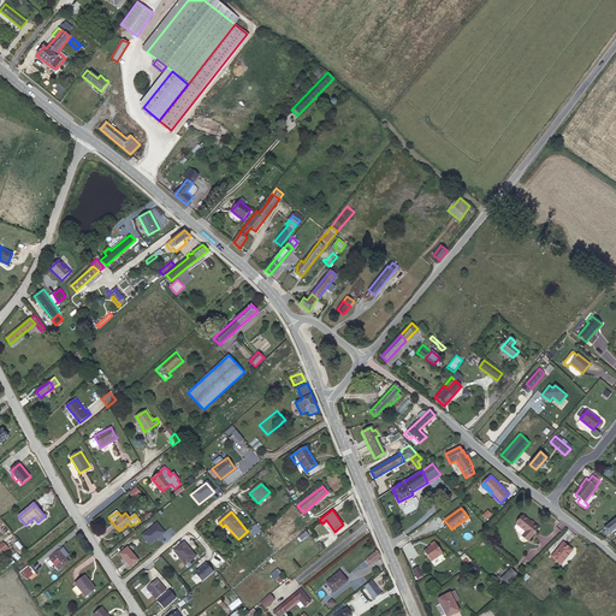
[(528,540),(539,528),(523,515),(516,523),(526,532),(522,535),(528,540)]
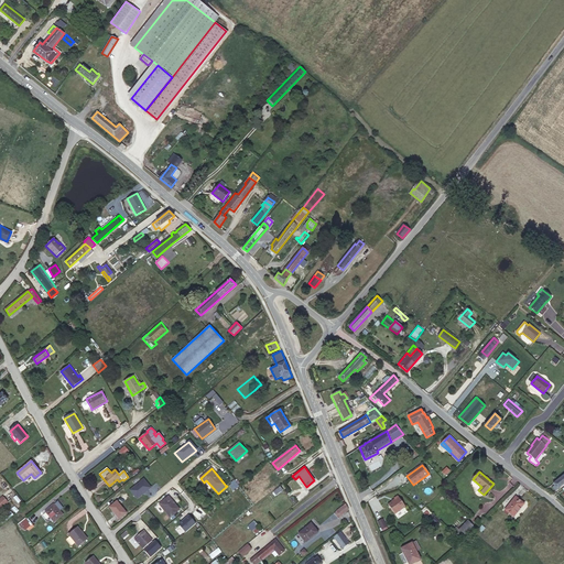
[(259,484),(266,478),(262,474),(256,479),(259,484)]
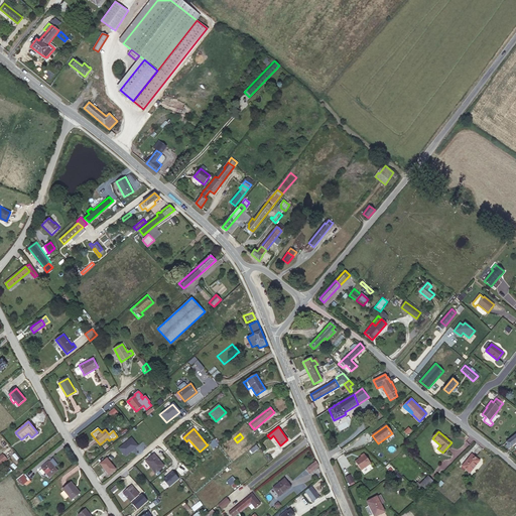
[(515,441),(515,433),(506,442),(507,444),(510,447),(515,441)]
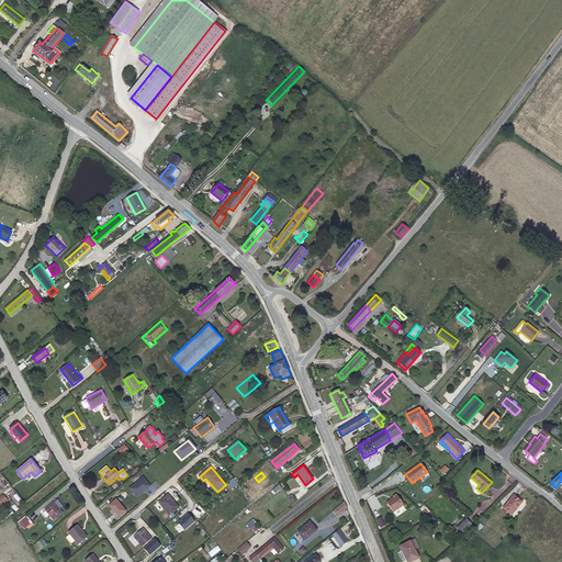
[(144,476),(130,489),(137,497),(150,485),(144,476)]
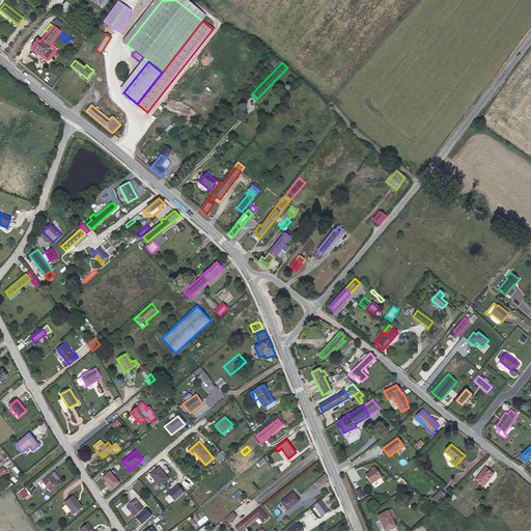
[(225,457),(220,451),(218,454),(216,456),(220,462),(222,459),(225,457)]
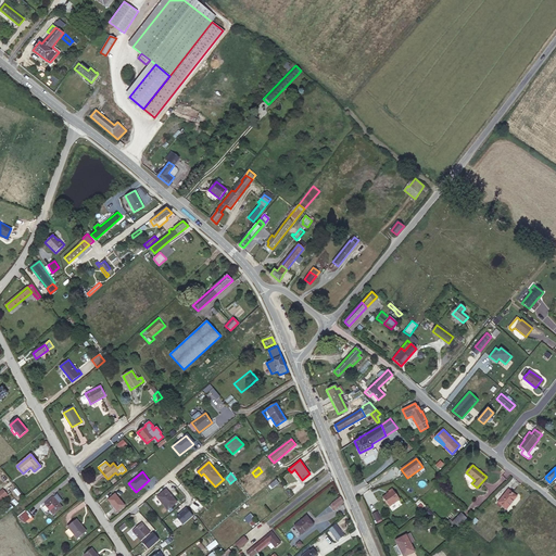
[(475,480),(466,472),(465,475),(465,477),(466,478),(471,483),(475,480)]
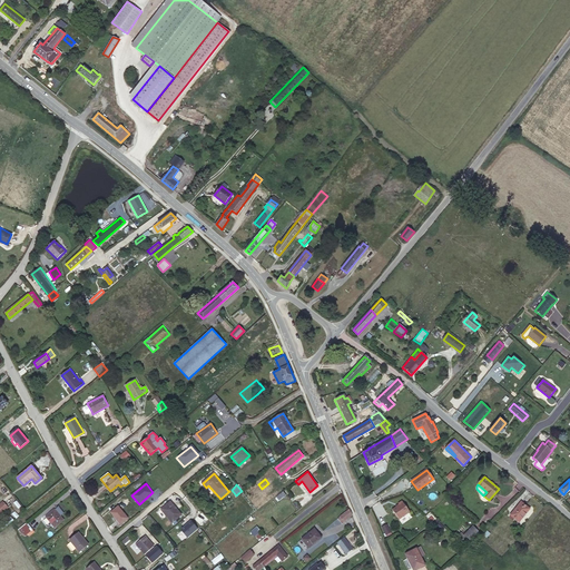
[(178,517),(182,514),(170,501),(161,509),(173,522),(175,520),(177,521),(180,519),(178,517)]
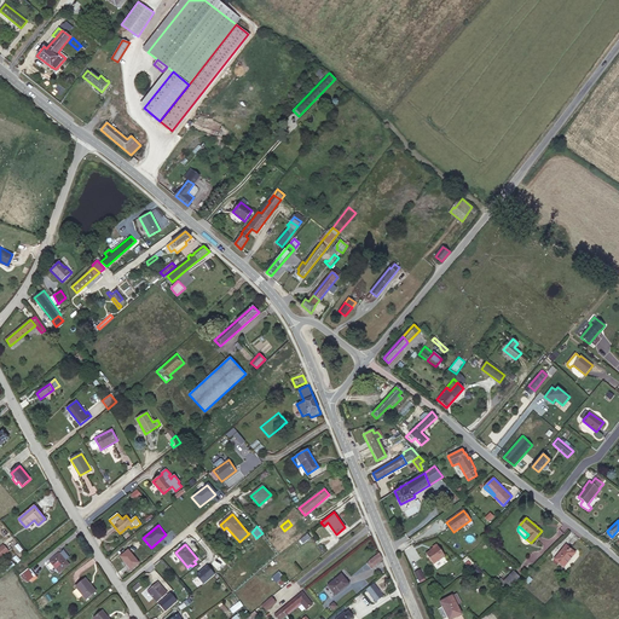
[(446,557),(438,545),(433,548),(434,549),(426,553),(433,563),(446,557)]
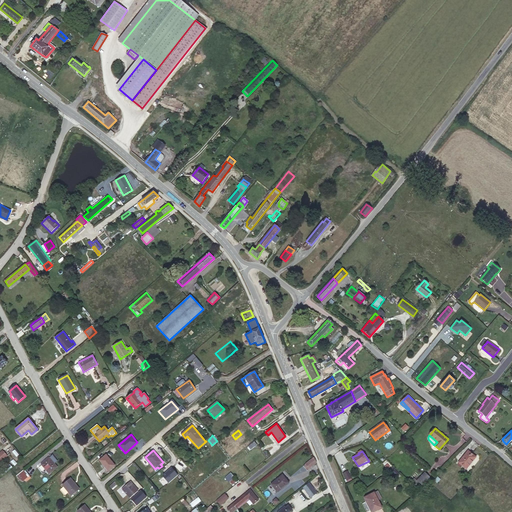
[(466,469),(476,457),(468,451),(459,463),(466,469)]
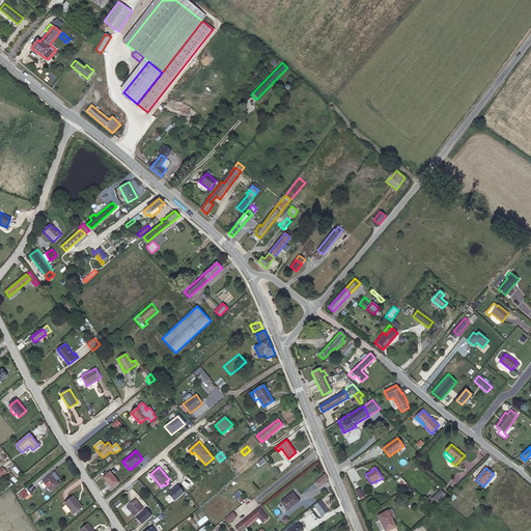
[(112,488),(119,483),(110,472),(104,477),(112,488)]
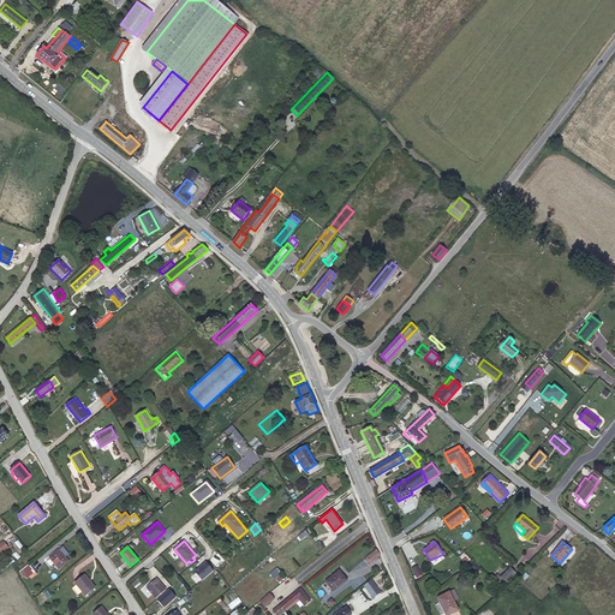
[(59,569),(69,561),(59,549),(49,557),(59,569)]
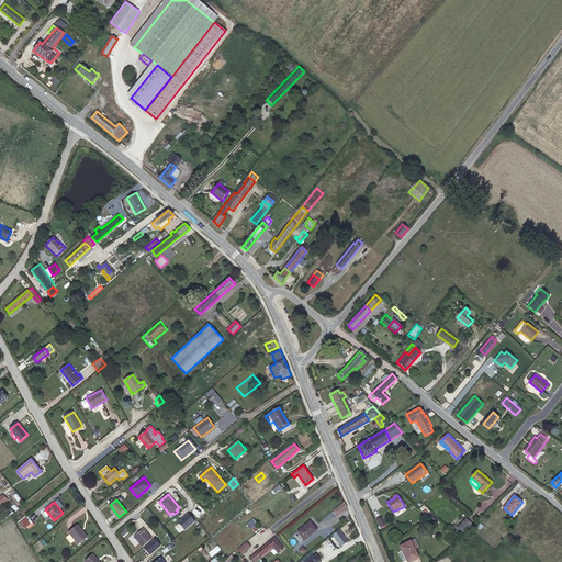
[(345,503),(344,503),(334,510),(337,516),(347,508),(345,503)]
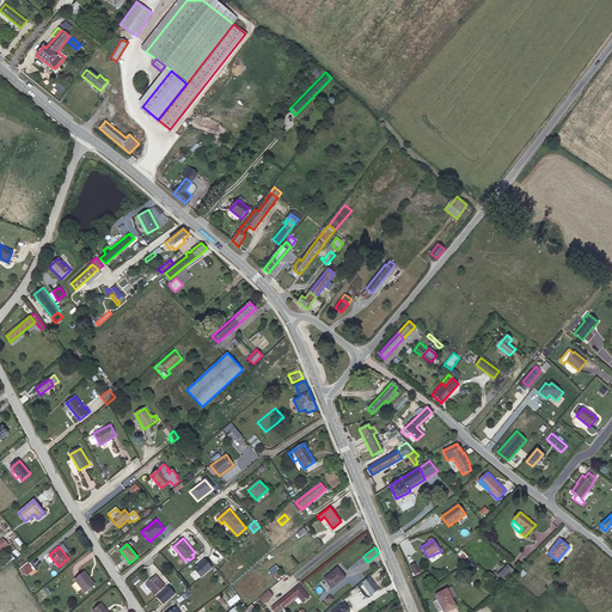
[(195,570),(201,577),(213,569),(204,560),(195,568),(195,570)]
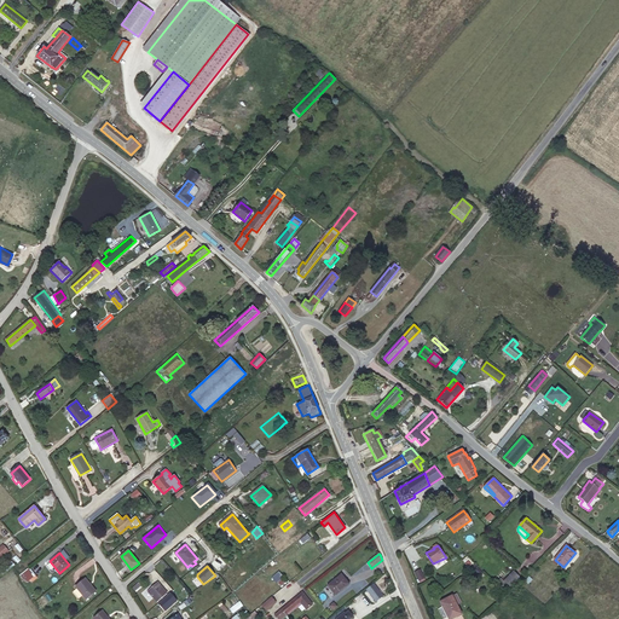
[(25,583),(30,579),(36,576),(30,567),(21,576),(25,583)]
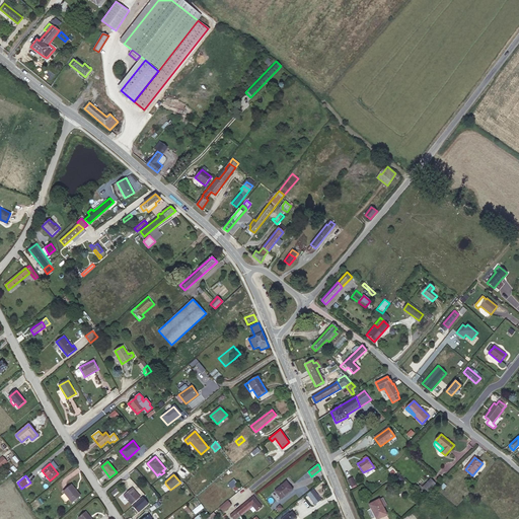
[(353,475),(348,478),(351,486),(357,484),(353,475)]
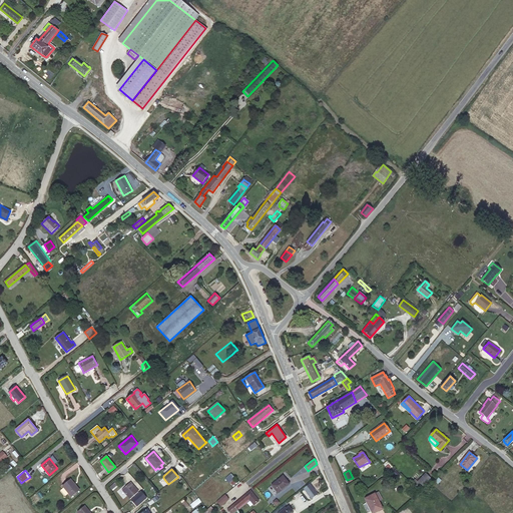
[(224,478),(228,483),(234,478),(231,473),(224,478)]
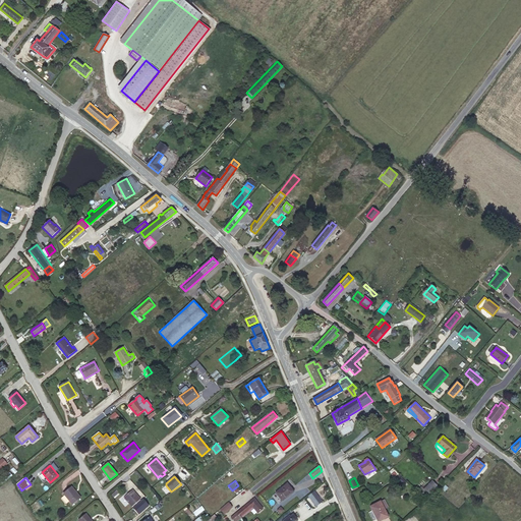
[(432,481),(424,489),(428,494),(437,485),(432,481)]
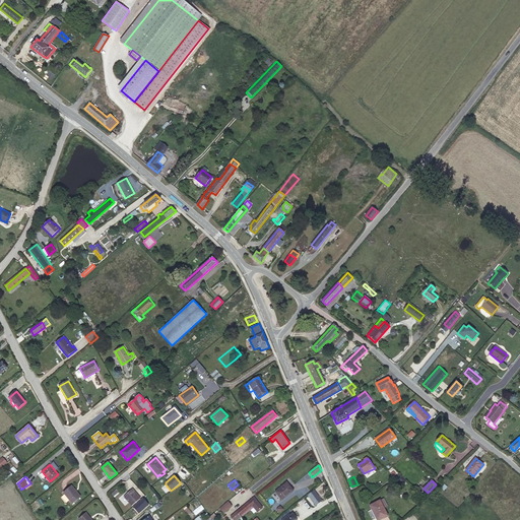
[(276,493),(280,499),(281,500),(294,491),(287,482),(275,492),(276,493)]
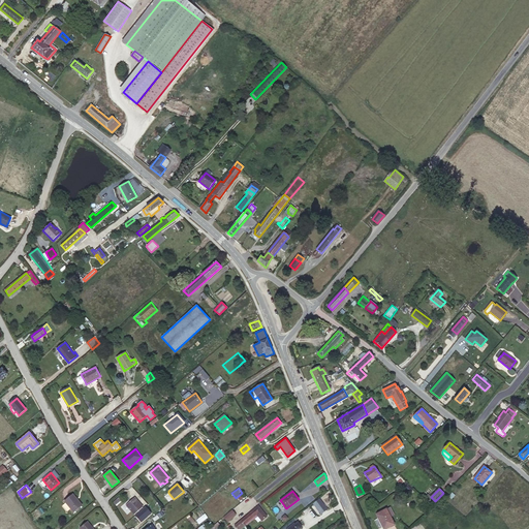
[(73,512),(82,505),(72,494),(64,501),(73,512)]
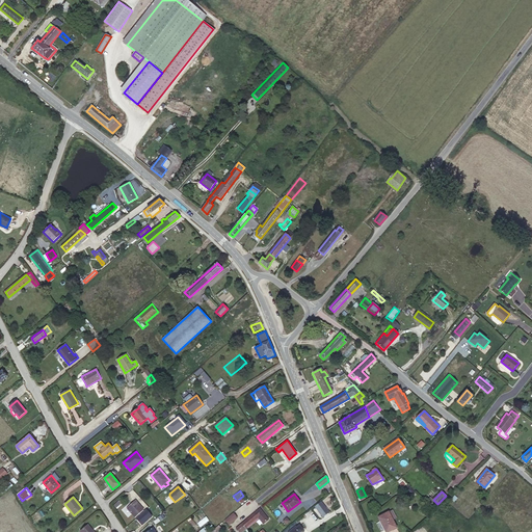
[(430,498),(426,501),(431,507),(435,503),(430,498)]
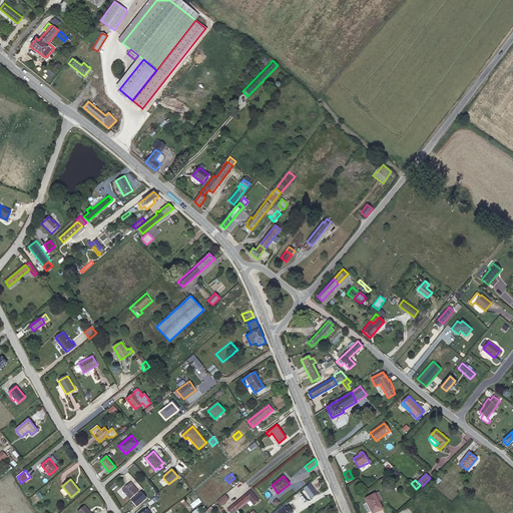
[(130,499),(138,492),(130,482),(122,489),(130,499)]
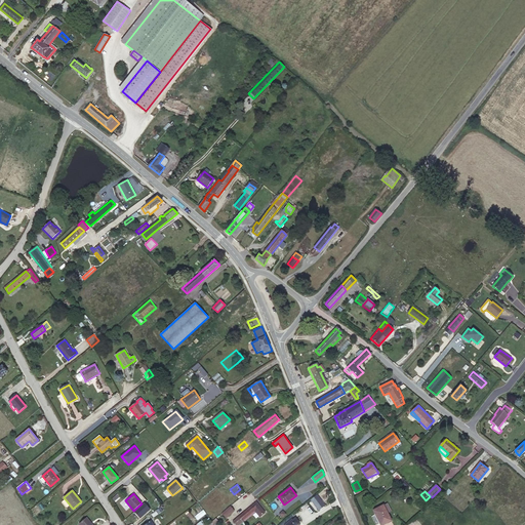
[(319,511),(326,505),(317,494),(310,500),(319,511)]
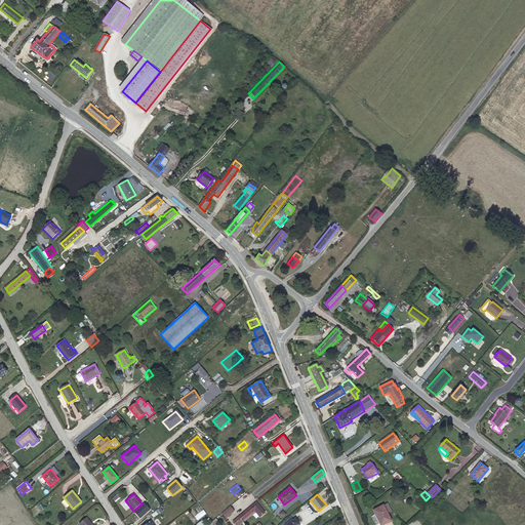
[(146,511),(150,516),(161,506),(157,500),(146,511)]
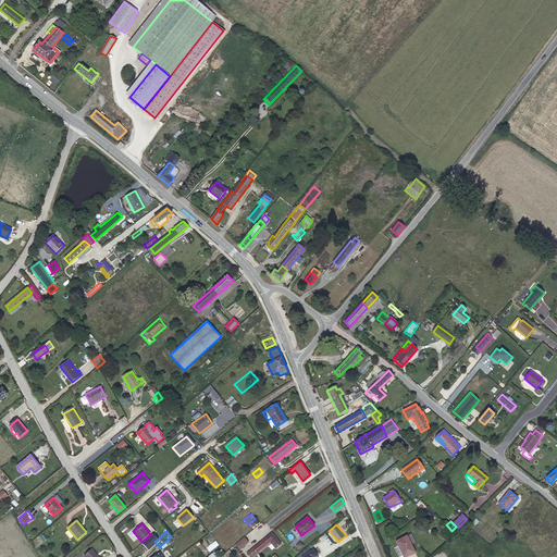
[(250,556),(254,556),(258,554),(264,549),(269,546),(272,549),(275,547),(275,548),(282,544),(272,533),(247,553),(250,556)]
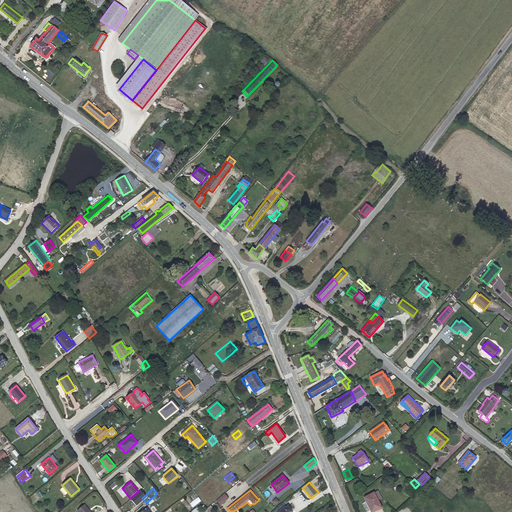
[(373,509),(374,511),(382,508),(378,500),(374,493),(374,492),(364,497),(370,510),(373,509)]
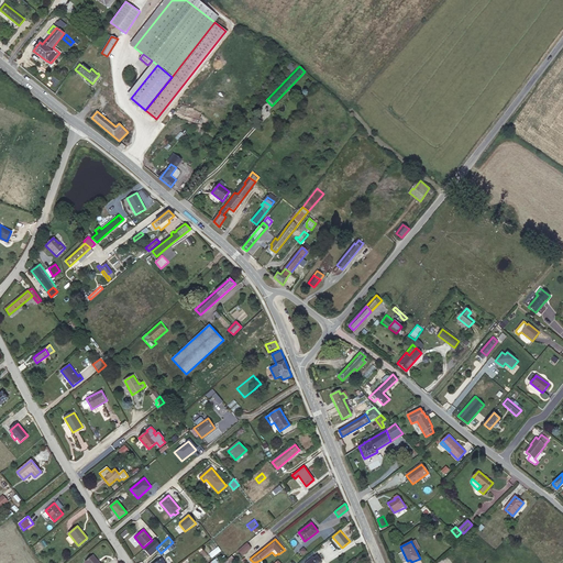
[(252,548),(247,542),(239,550),(243,555),(252,548)]
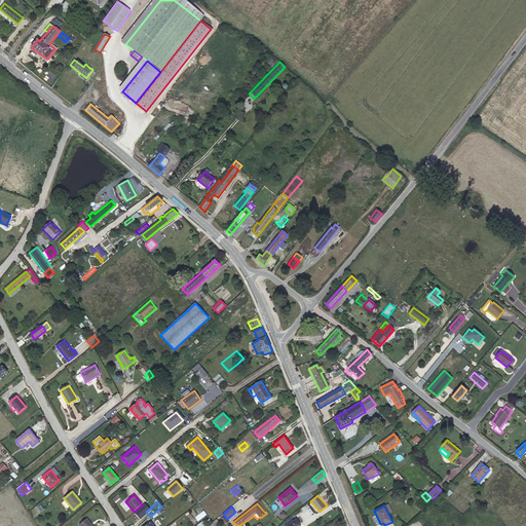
[(204,511),(195,517),(197,521),(207,515),(204,511)]
